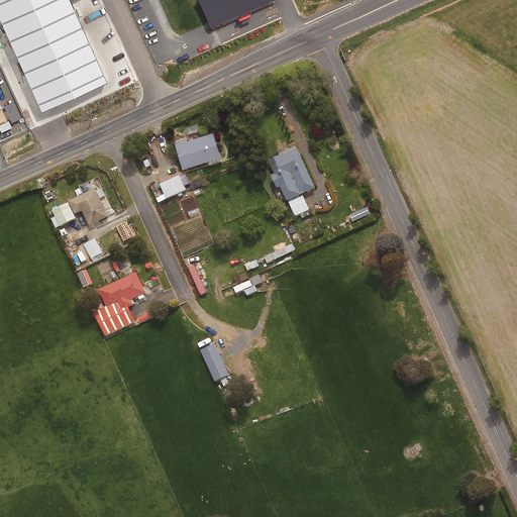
[(106,83),(69,0),(0,0),(0,23),(40,112),(106,83)]
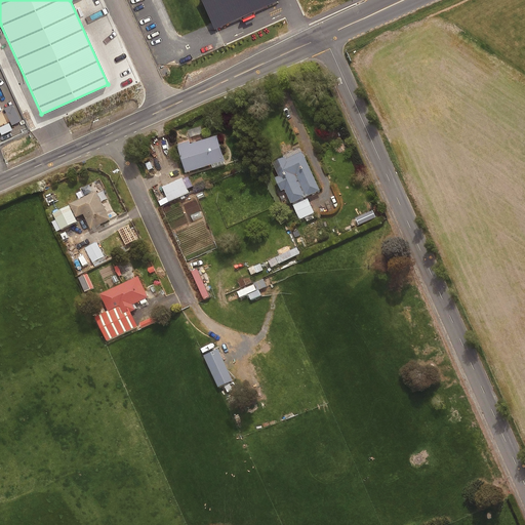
[(201,0),(214,30),(281,1),(280,0),(201,0)]
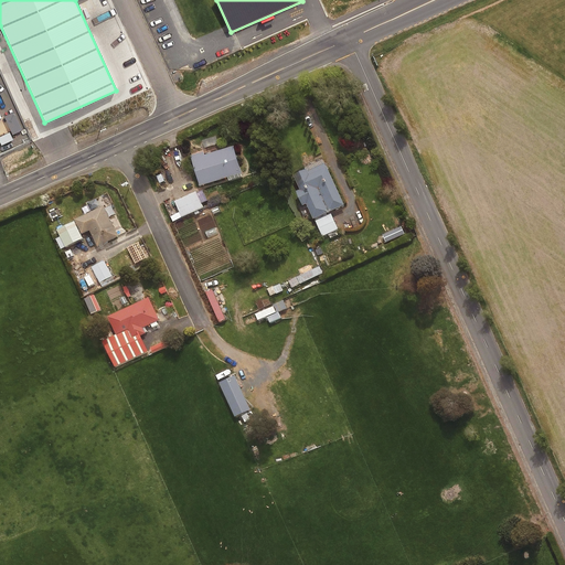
[(243,177),(234,148),(211,155),(211,153),(192,159),(201,188),(228,179),(230,181),(243,177)]
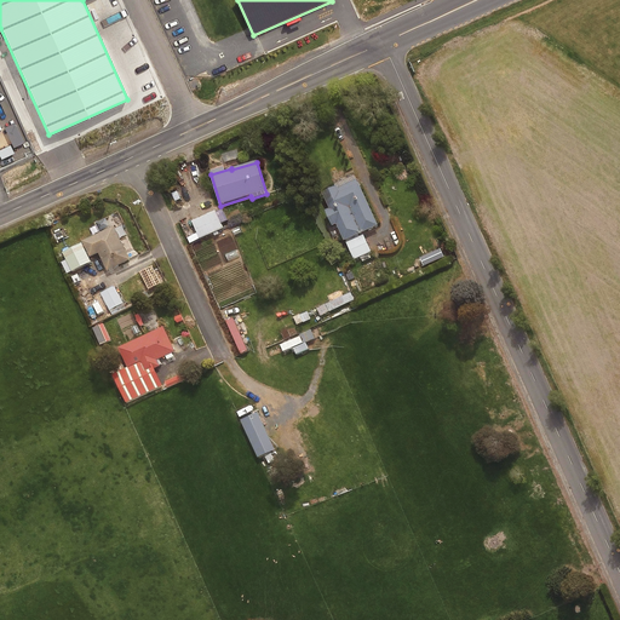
[(357,181),(323,196),(331,211),(325,213),(332,229),(338,227),(345,242),(378,228),(357,181)]
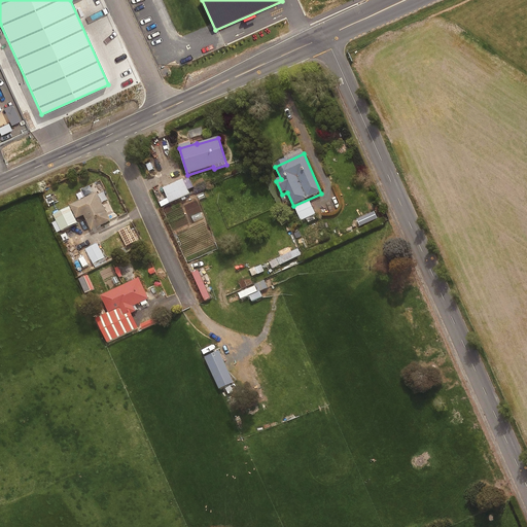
[(190,195),(183,180),(164,189),(168,199),(160,203),(162,208),(190,195)]
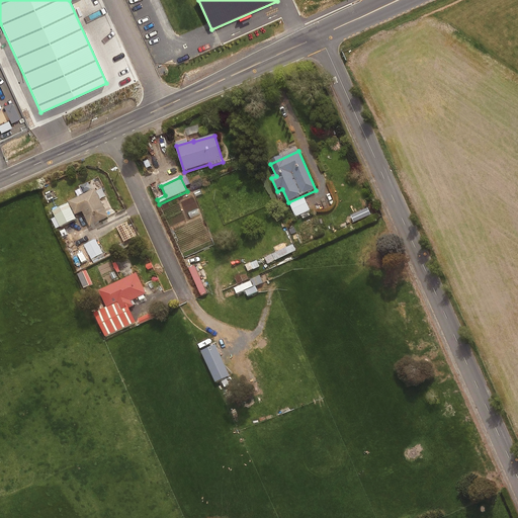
[(108,219),(100,201),(108,197),(102,186),(69,202),(75,216),(83,212),(90,228),(108,219)]
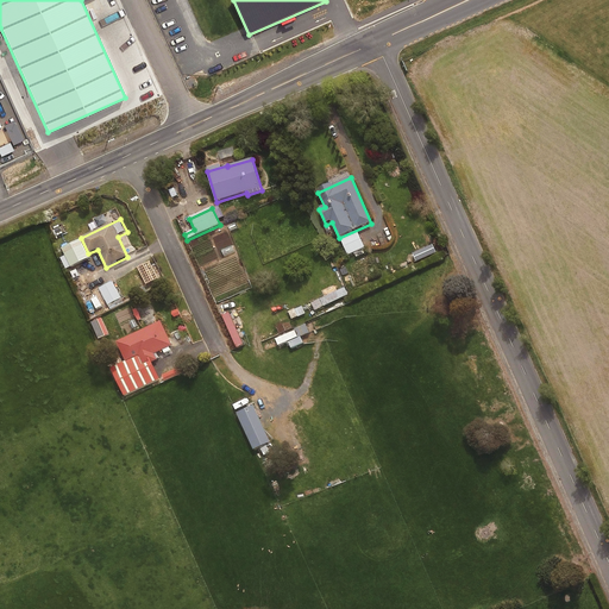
[(364,249),(357,233),(341,240),(349,256),(364,249)]
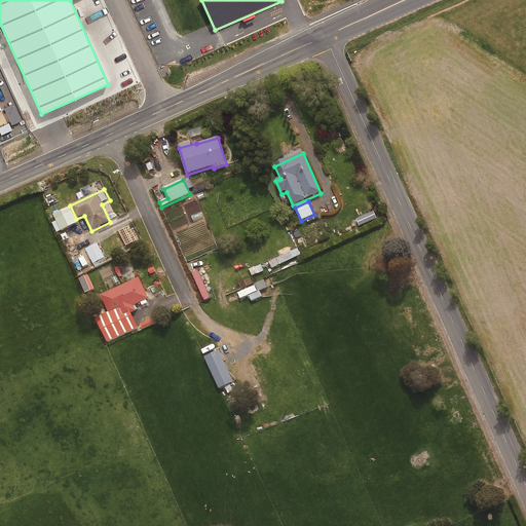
[(77,224),(70,208),(53,215),(61,231),(77,224)]
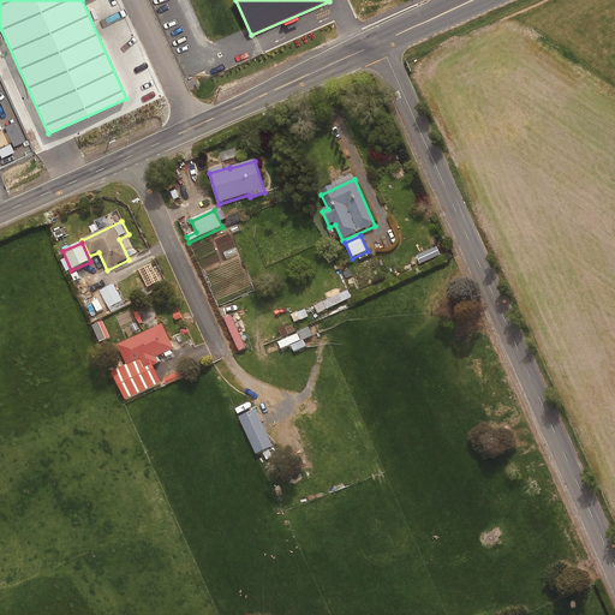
[(237,246),(221,252),(225,261),(240,255),(237,246)]
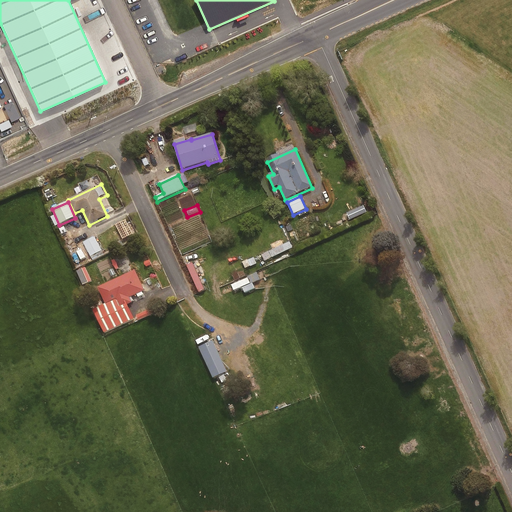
[(294,222),(285,225),(288,233),(297,229),(294,222)]
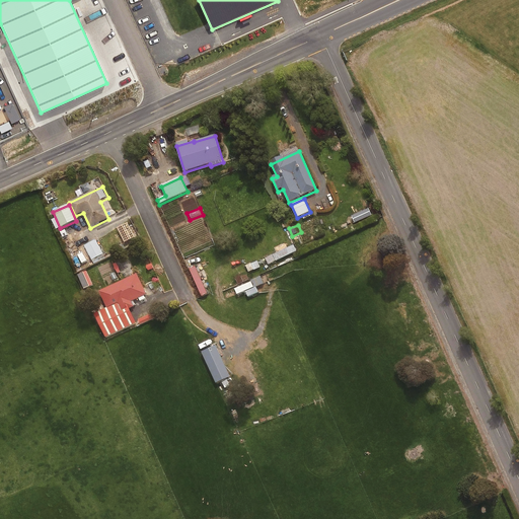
[(103,254),(96,240),(85,246),(88,251),(82,255),(86,264),(103,254)]
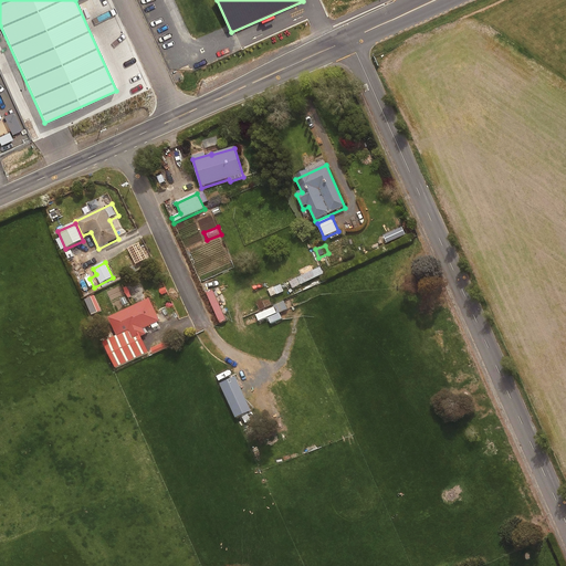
[(295,276),(300,286),(315,279),(312,270),(295,276)]
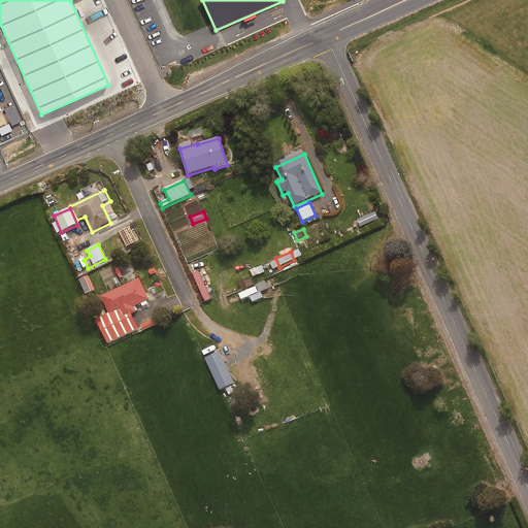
[(265,271),(260,265),(249,272),(253,278),(265,271)]
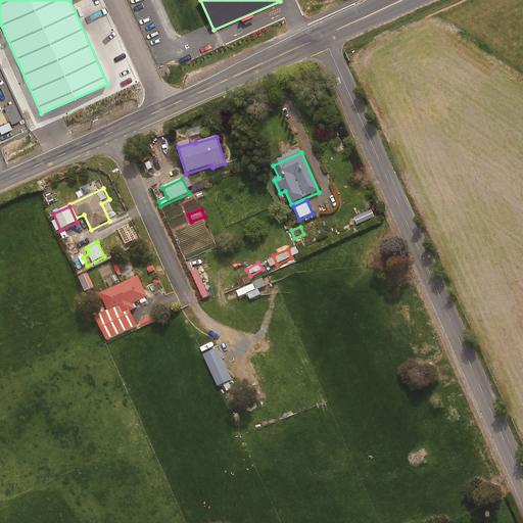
[(149,301),(138,277),(98,295),(105,312),(95,317),(106,341),(137,327),(131,313),(136,310),(133,304),(140,301),(142,304),(149,301)]
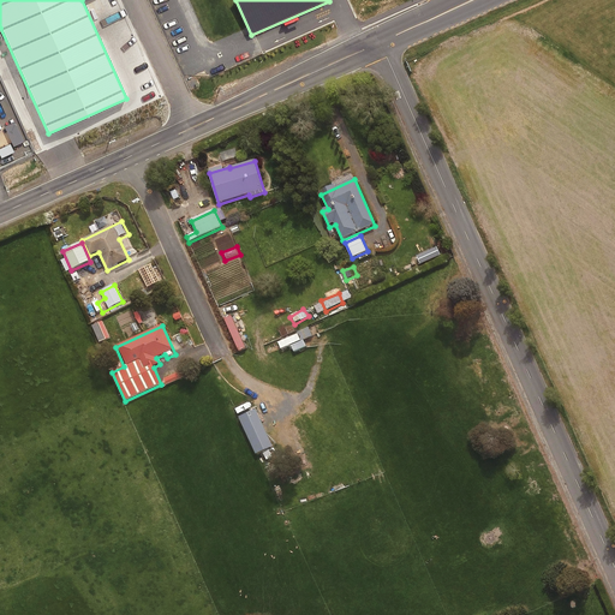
[(291,346),(305,340),(312,336),(309,328),(276,342),(280,352),(291,346)]
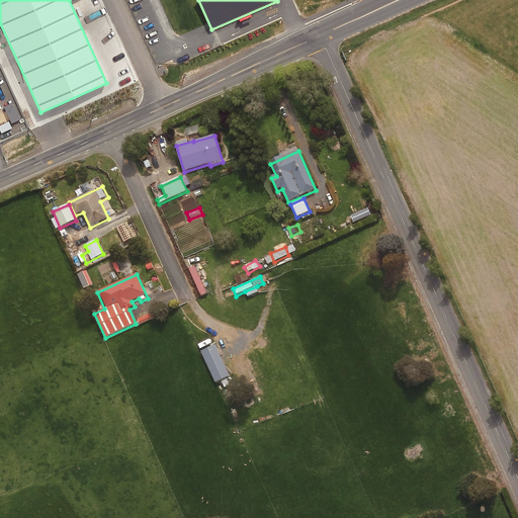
[(260,292),(257,286),(245,291),(247,297),(260,292)]
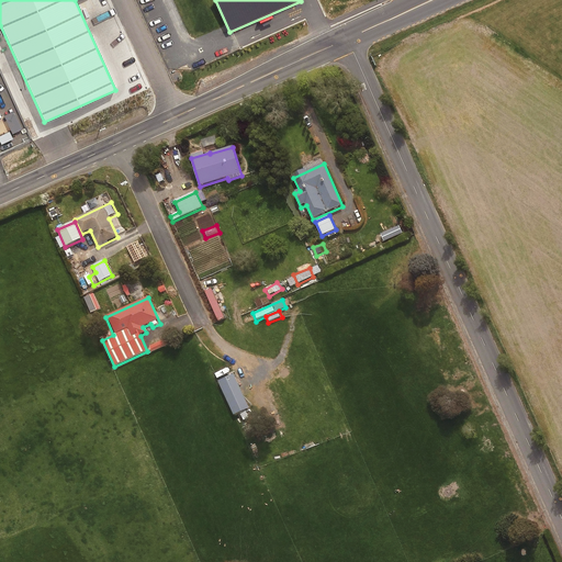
[(167,346),(165,339),(149,347),(153,352),(167,346)]
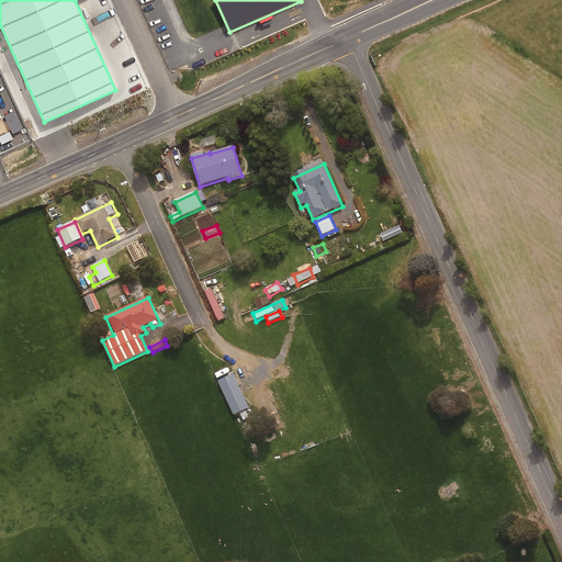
[(249,409),(234,375),(220,382),(234,416),(249,409)]
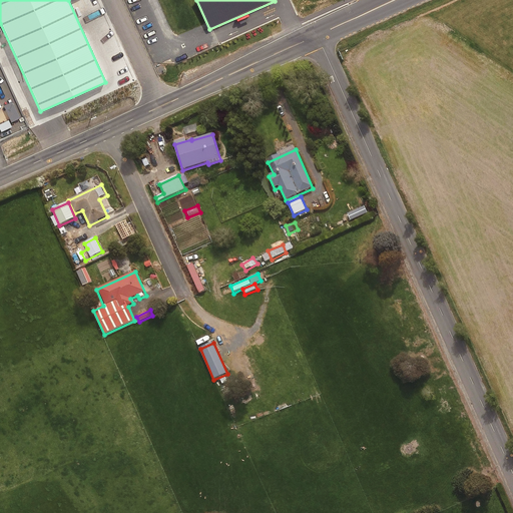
[(220,388),(229,382),(225,375),(215,382),(220,388)]
